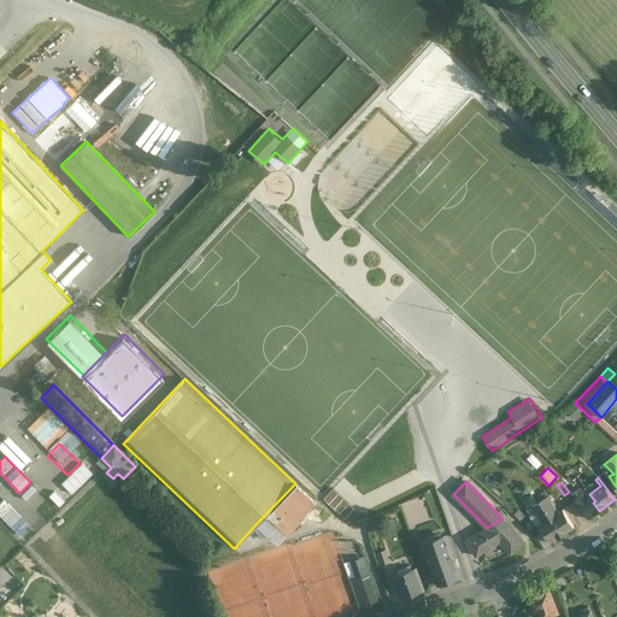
[(295,483),(257,523),(268,534),(268,535),(269,535),(274,539),(277,535),(280,538),(315,501),(295,483)]
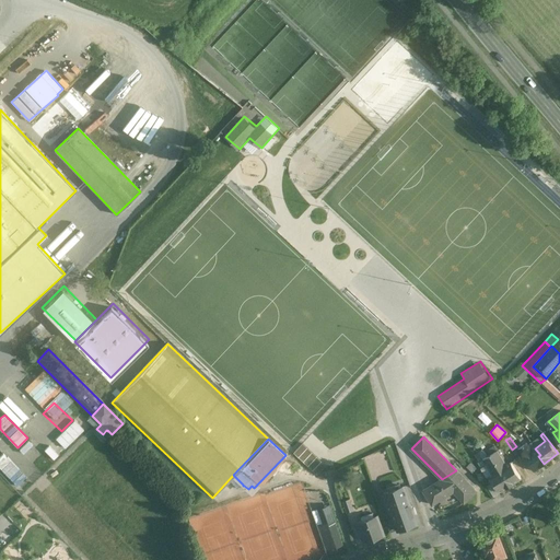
[(304,442),(295,452),(318,474),(327,463),(304,442)]
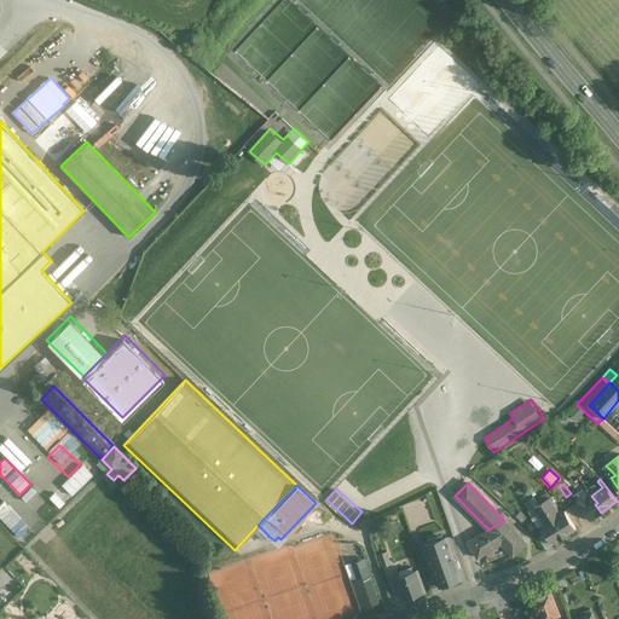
[(589,497),(583,490),(573,496),(590,519),(601,513),(595,504),(597,503),(591,496),(589,497)]
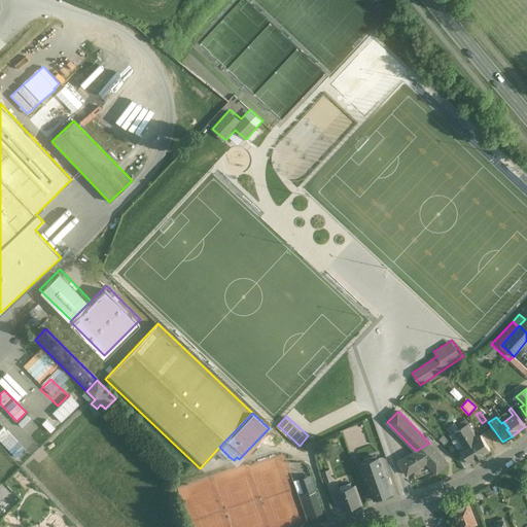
[(477,437),(468,423),(462,427),(470,441),(477,437)]
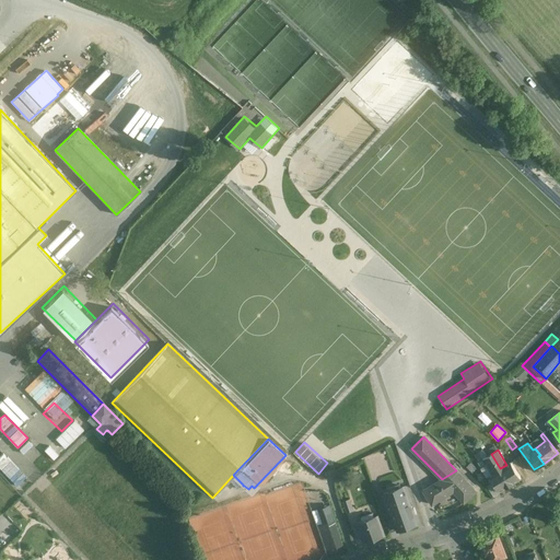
[(4,452),(0,455),(0,467),(16,486),(26,477),(4,452)]
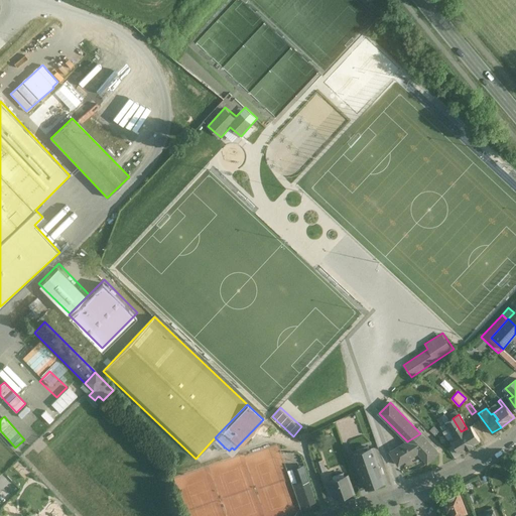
[(449,420),(444,422),(447,427),(454,436),(461,431),(453,418),(449,420)]
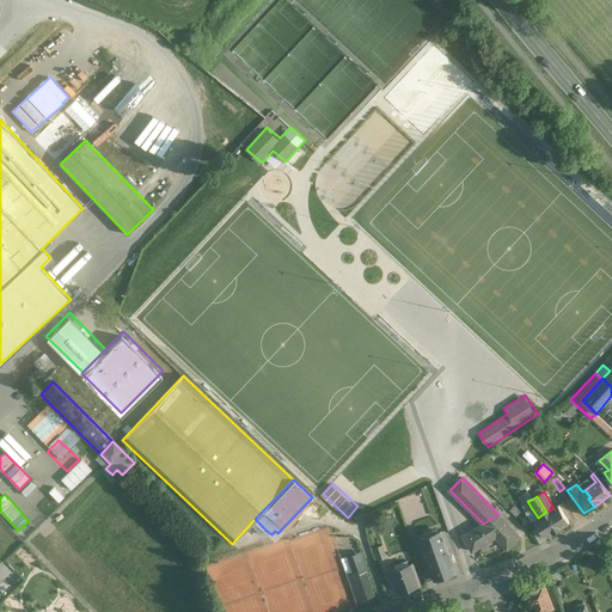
[(554,508),(546,512),(557,530),(569,522),(558,505),(554,508)]
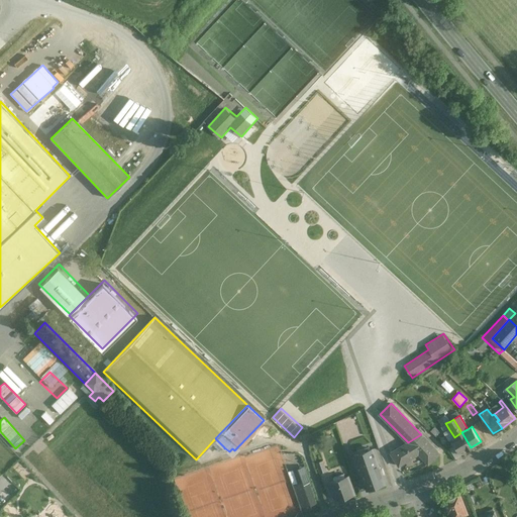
[(448,428),(443,432),(448,440),(451,438),(454,437),(448,428)]
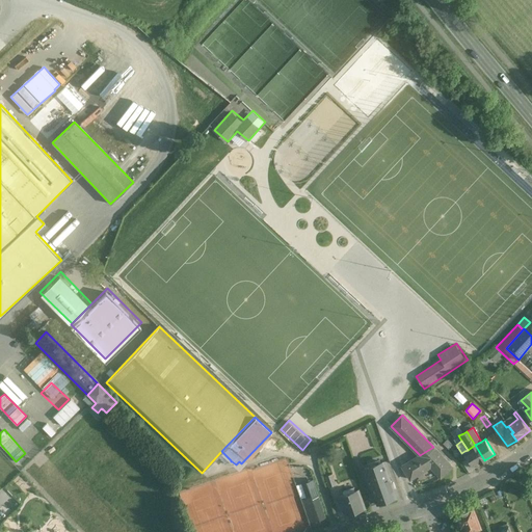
[(468,450),(464,451),(470,459),(474,467),(484,460),(475,445),(468,450)]
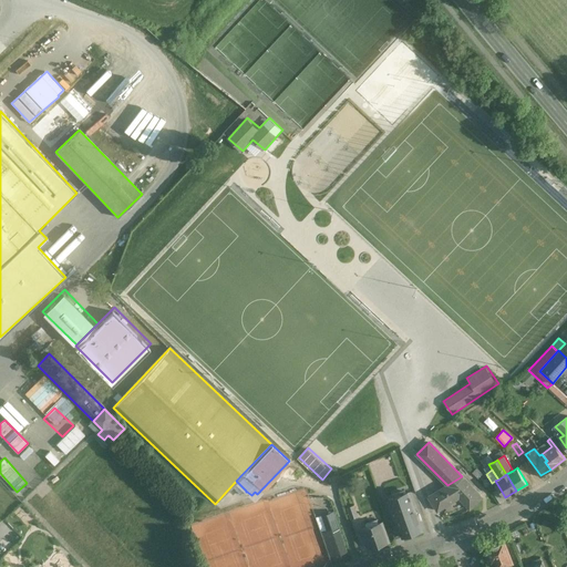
[(462,476),(447,485),(429,496),(437,511),(460,497),(470,508),(482,497),(462,476)]
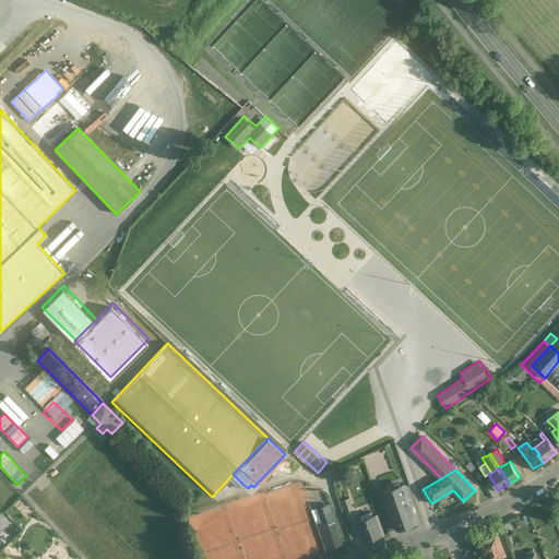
[(240,484),(233,476),(228,480),(236,488),(240,484)]
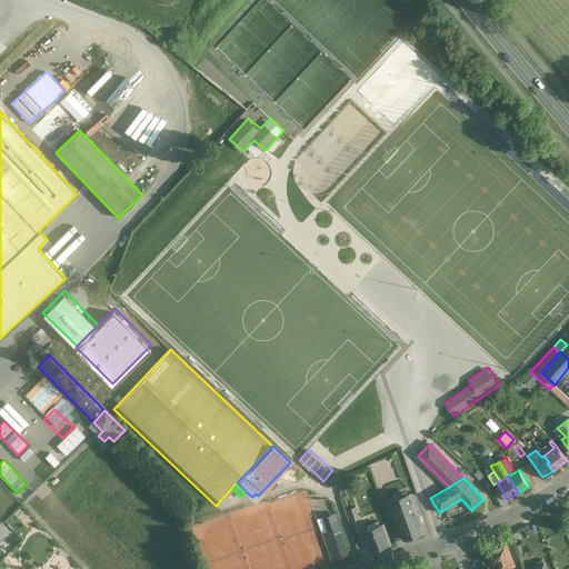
[(507,499),(502,491),(499,493),(505,503),(508,501),(507,499)]
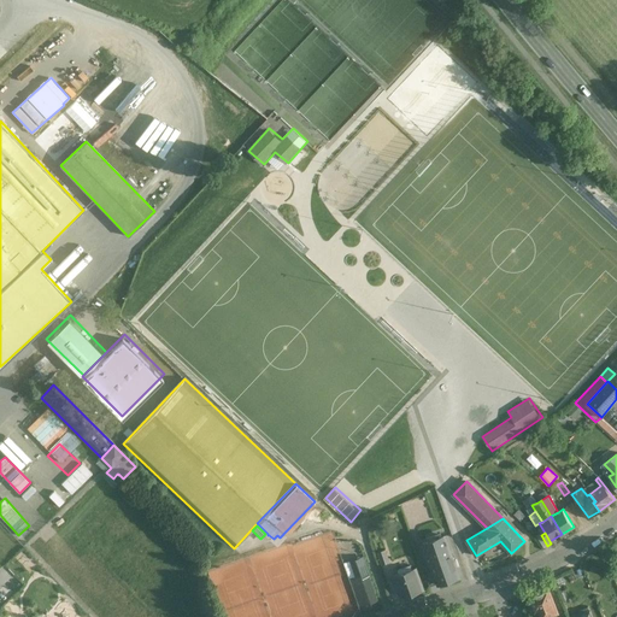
[(460,576),(446,534),(419,542),(427,566),(430,565),(433,571),(436,583),(436,585),(460,576)]
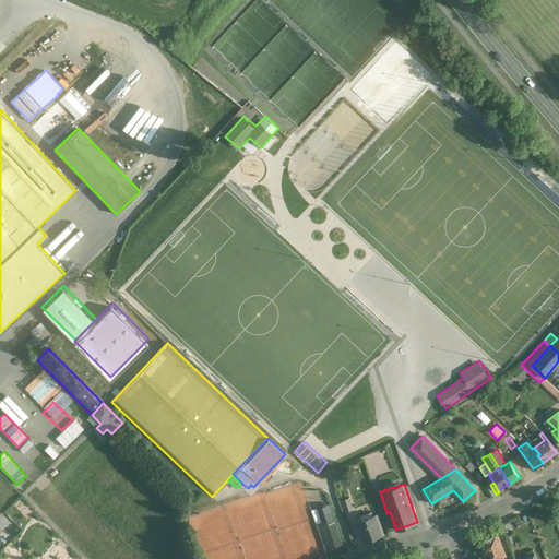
[(194,500),(188,494),(180,502),(186,508),(194,500)]
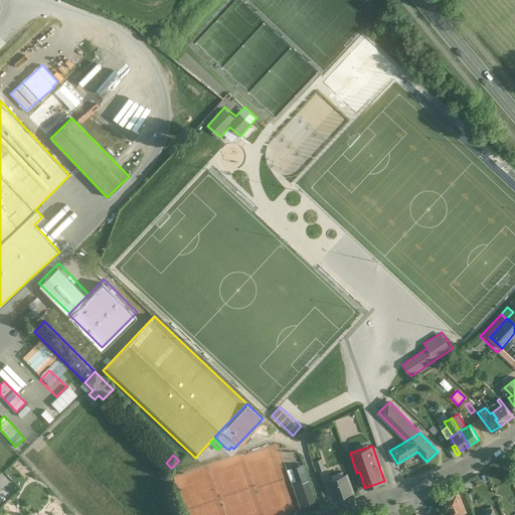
[(322,459),(315,461),(319,472),(326,470),(322,459)]
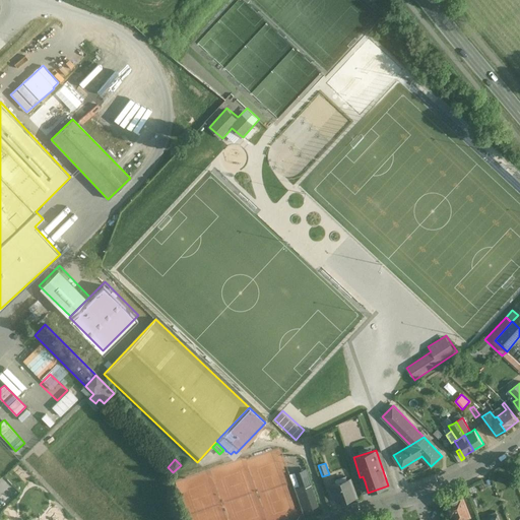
[(305,470),(296,473),(302,489),(310,485),(305,470)]
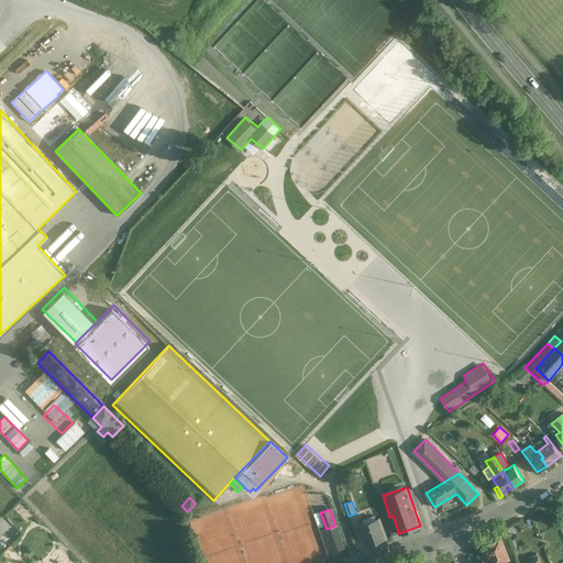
[(375,516),(363,519),(365,523),(361,526),(367,544),(386,538),(379,518),(376,520),(375,516)]
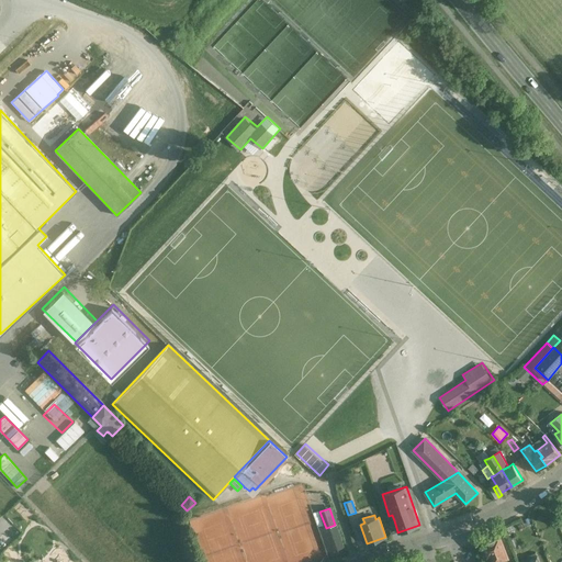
[(394,520),(388,523),(392,534),(397,531),(394,520)]
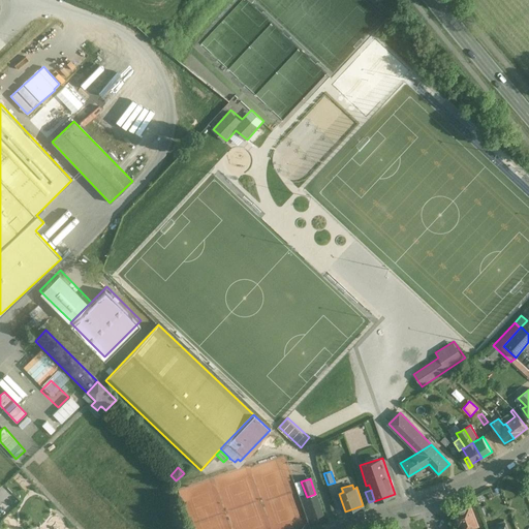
[(315,494),(307,497),(303,498),(310,519),(322,515),(315,494)]
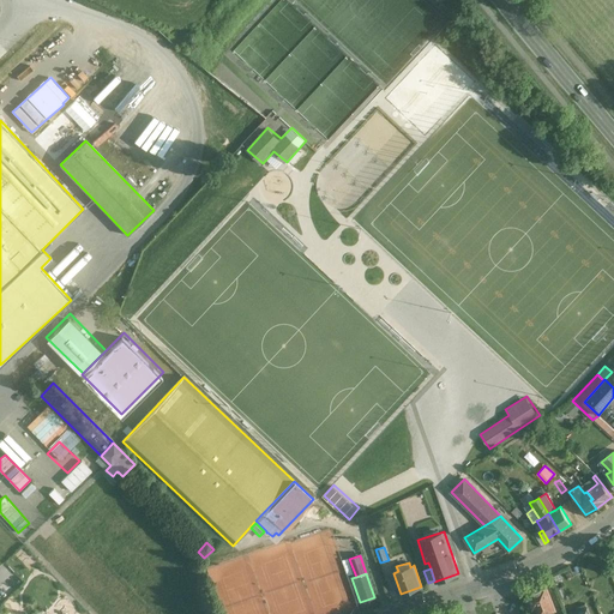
[(541,584),(537,587),(536,589),(527,593),(531,602),(527,603),(529,609),(536,607),(539,613),(545,613),(555,609),(546,585),(545,585),(541,584)]
